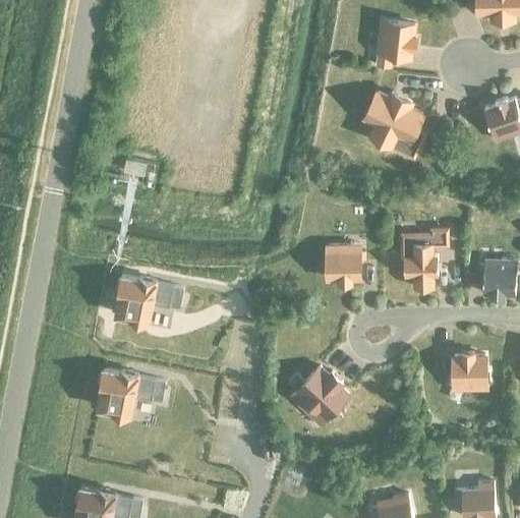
[(519,0),(476,0),(477,15),(490,15),(492,21),(514,20),(514,14),(519,14),(519,0)]
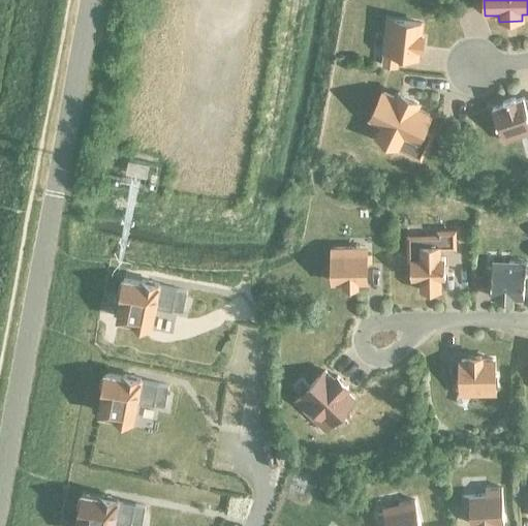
[(381,56),(380,68),(395,70),(396,64),(396,58),(415,60),(416,52),(420,52),(421,39),(418,39),(420,27),(385,23),(383,39),(390,40),(387,57),(381,56)]
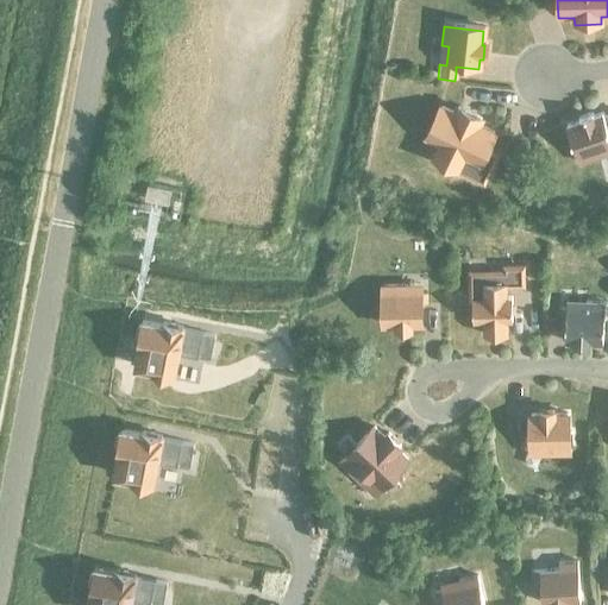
[(453,117),(439,111),(425,142),(438,147),(432,161),(457,172),(463,159),(478,166),(480,166),(488,170),(493,159),(484,156),(494,137),(478,128),(481,123),(456,111),(453,117)]
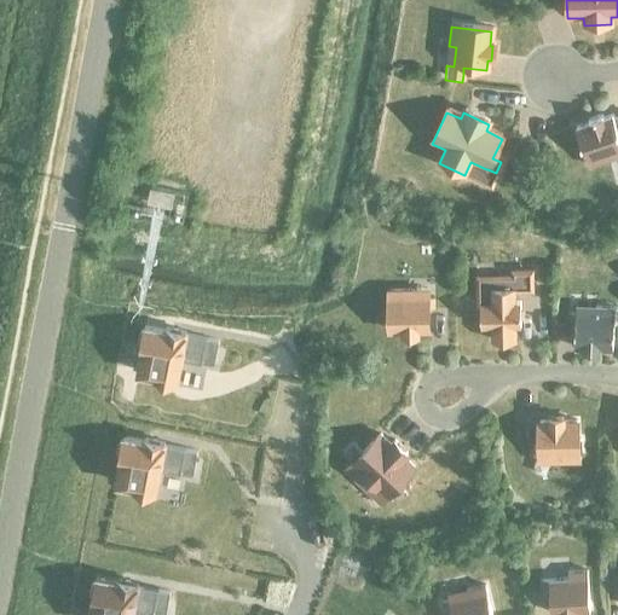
[(588,127),(575,132),(588,169),(606,163),(604,156),(617,151),(617,120),(613,122),(611,119),(602,122),(601,119),(587,123),(588,127)]
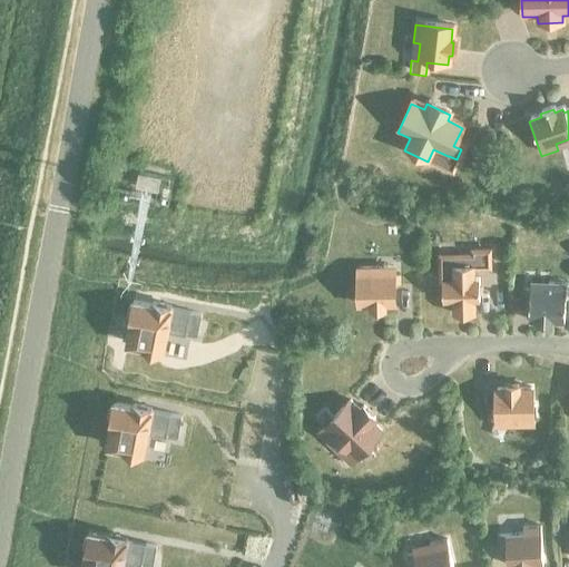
[(159,179),(137,175),(135,188),(156,193),(159,179)]
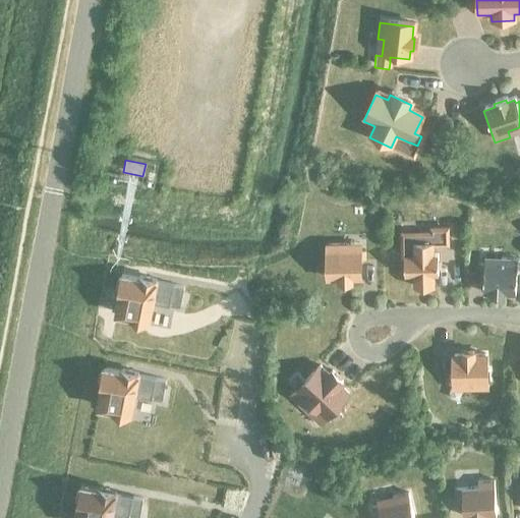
[(412,257),(403,257),(403,277),(412,277),(413,290),(434,289),(432,277),(437,277),(437,257),(432,257),(432,246),(446,245),(445,232),(430,232),(430,237),(421,237),(421,244),(411,245),(412,257)]
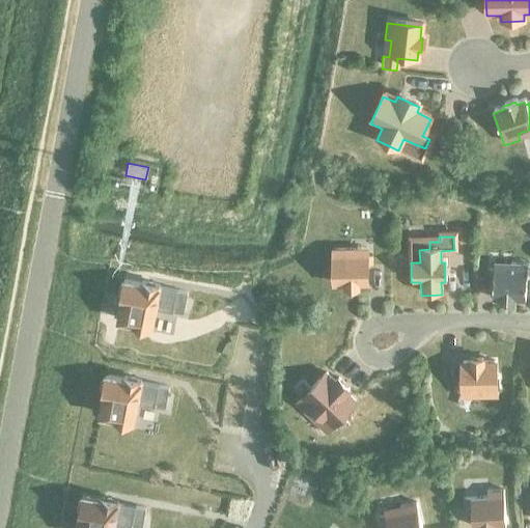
[(349,252),(332,252),(333,286),(345,286),(345,288),(357,288),(357,285),(365,285),(365,267),(371,267),(371,258),(365,258),(349,258),(349,252)]
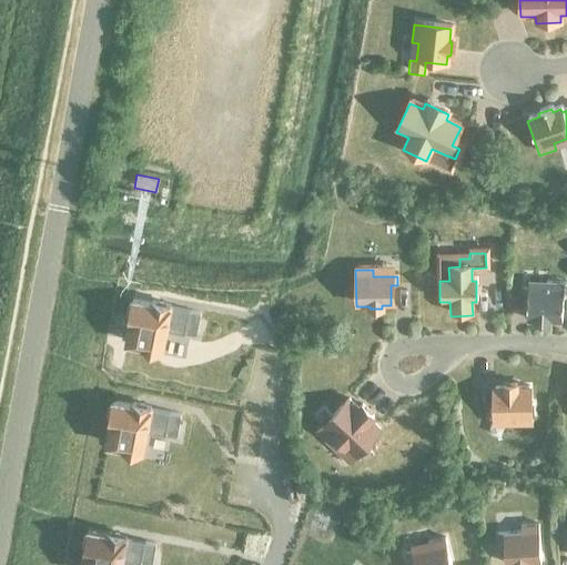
[(544,292),(526,291),(526,292),(519,291),(519,300),(526,301),(525,322),(535,322),(535,325),(548,325),(548,323),(560,323),(563,285),(545,285),(544,292)]
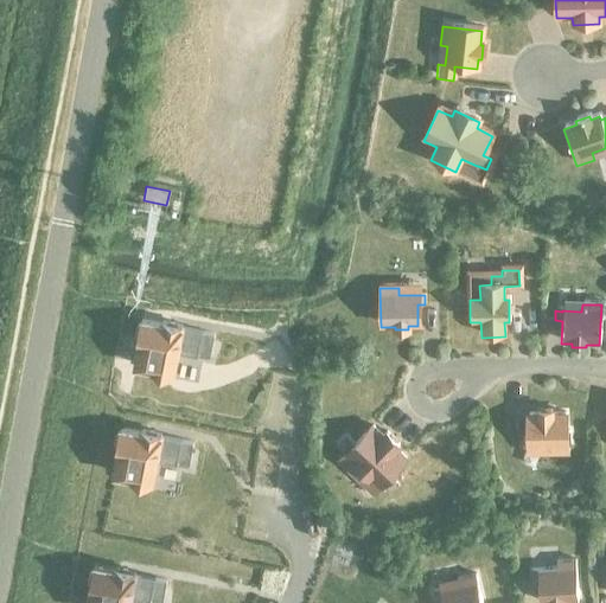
[(135,329),(134,338),(136,341),(136,345),(139,345),(134,369),(150,371),(150,376),(171,380),(176,355),(196,360),(196,359),(208,361),(212,338),(201,335),(180,331),(180,328),(161,325),(160,327),(140,324),(140,327),(135,329)]
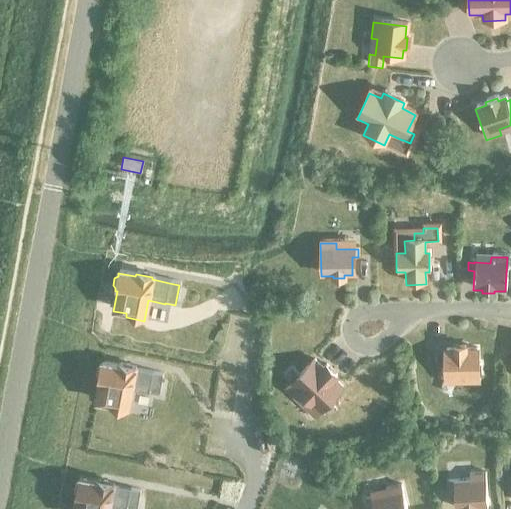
[(453,352),(445,352),(445,370),(439,371),(439,379),(445,378),(461,378),(462,384),(477,384),(477,378),(480,378),(479,367),(476,367),(476,351),(464,351),(464,349),(453,349),(453,352)]
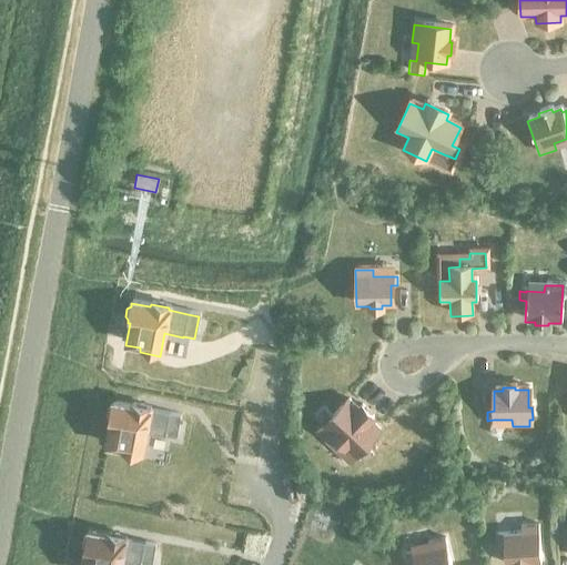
[(322,429),(315,435),(326,444),(332,439),(353,458),(378,432),(368,423),(372,419),(360,407),(356,411),(346,402),(330,419),(321,410),(312,420),(321,427),(322,429)]
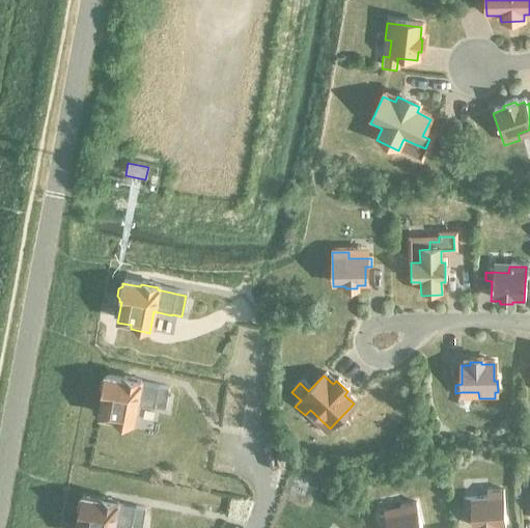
[(101,384),(99,391),(101,394),(101,397),(103,397),(99,417),(113,420),(112,424),(131,428),(135,407),(154,410),(154,409),(164,411),(168,391),(158,389),(158,388),(139,385),(140,383),(122,380),(122,382),(104,378),(104,382),(101,384)]
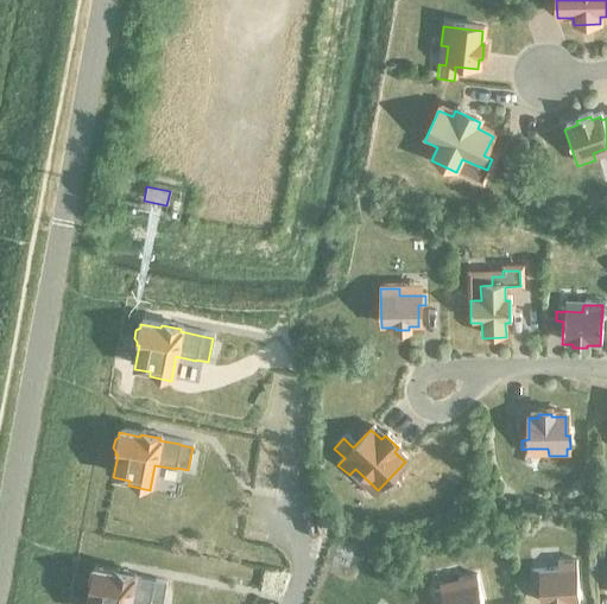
[(557,572),(531,573),(531,584),(538,583),(541,603),(577,603),(576,564),(557,565),(557,572)]
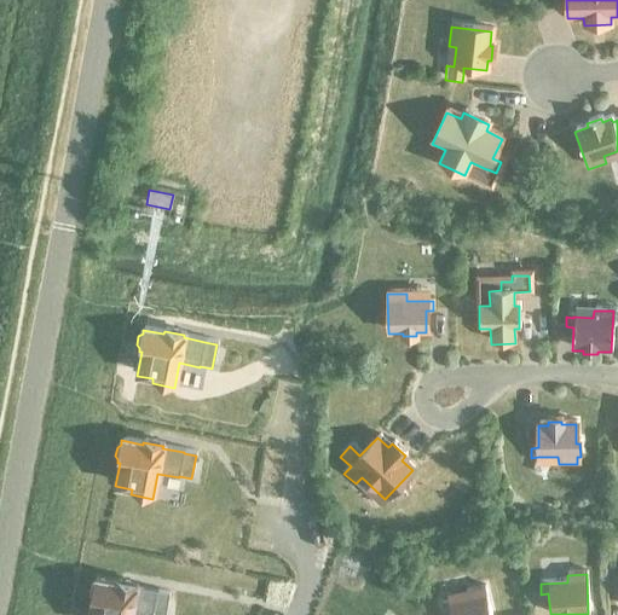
[(90,587),(88,596),(91,599),(91,603),(93,604),(91,614),(131,614),(165,614),(168,597),(156,595),(156,593),(136,589),(136,587),(116,582),(115,585),(94,581),(94,585),(90,587)]
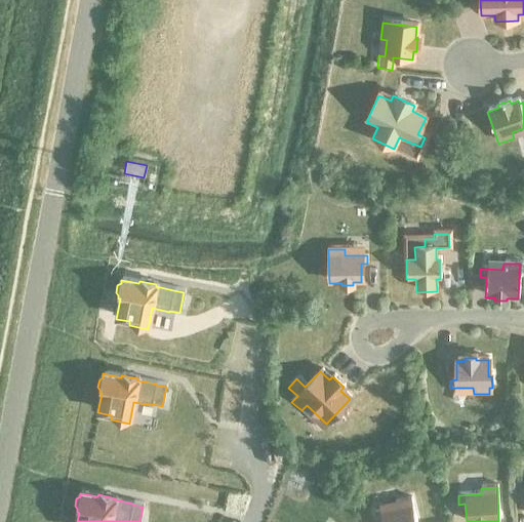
[(414,521),(410,499),(394,504),(396,510),(379,513),(373,515),(375,521),(381,521),(414,521)]
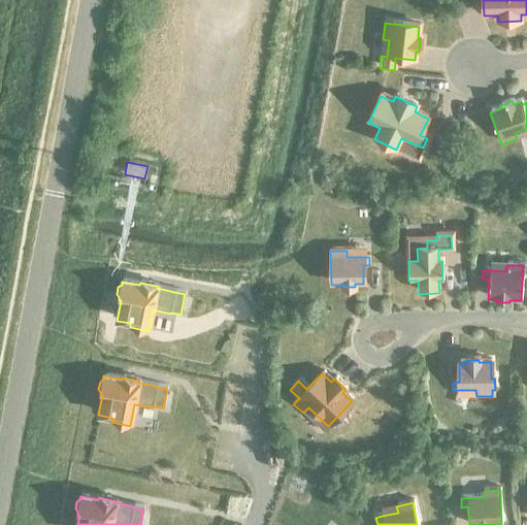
All buildings are outlined.
